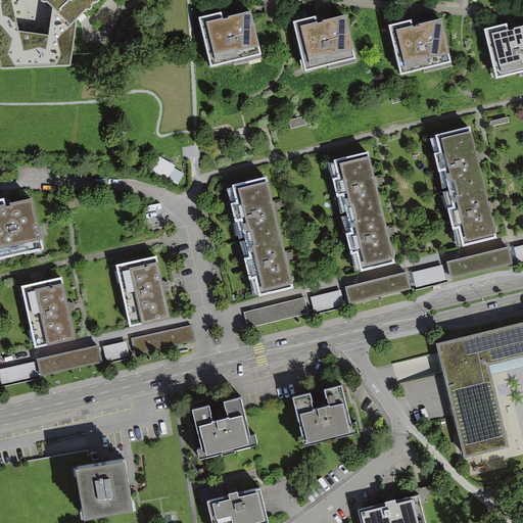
[(0,0),(0,58),(3,70),(74,68),(80,19),(87,12),(91,12),(103,0),(0,0)]
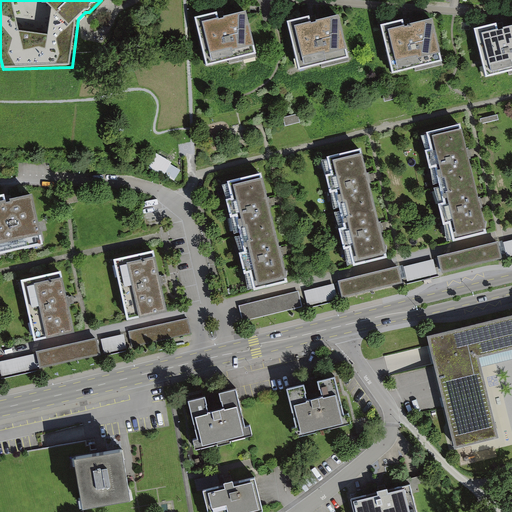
[(217,18),(194,24),(206,74),(257,61),(246,19),(219,25),(217,18)]
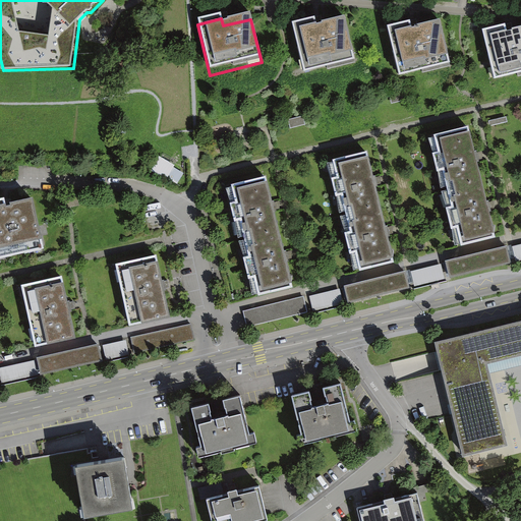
[(314,22),(292,29),(304,79),(355,66),(345,23),(316,31),(314,22)]
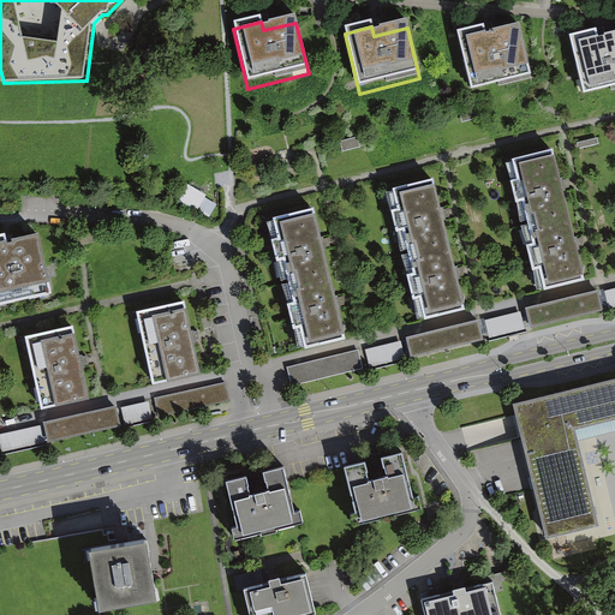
[(484,31),(457,39),(471,99),(532,83),(519,31),(487,40),(484,31)]
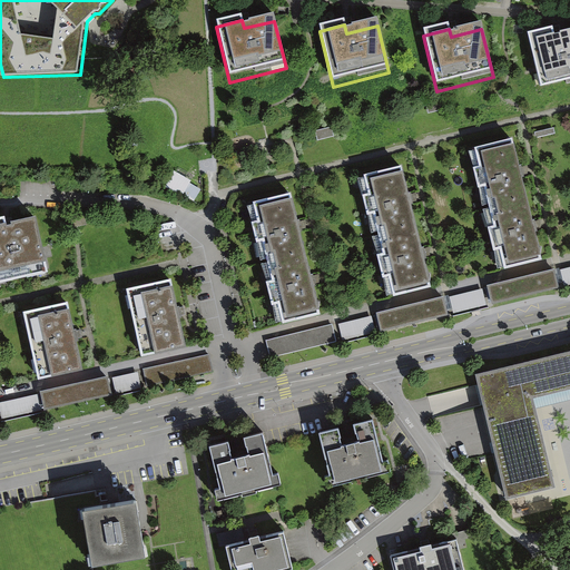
[(553,33),(528,39),(541,94),(569,86),(569,37),(554,41),(553,33)]
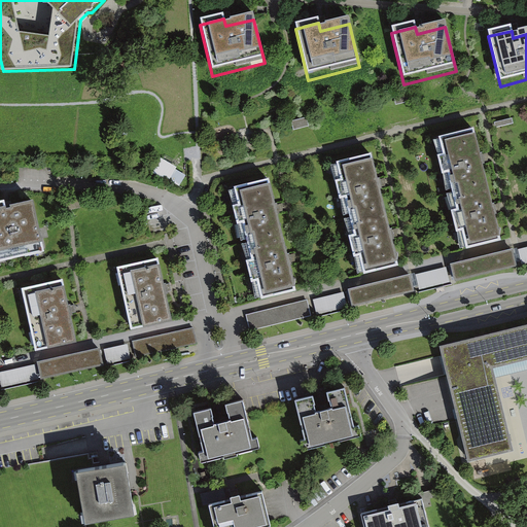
[(394,98),(396,107),(412,103),(410,94),(394,98)]
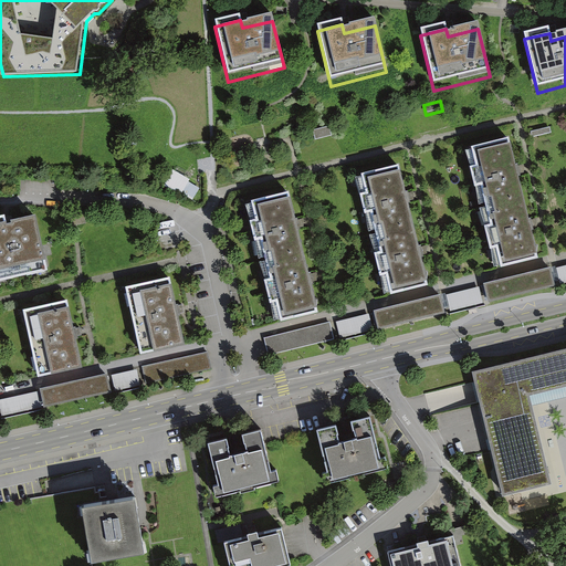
[(313,129),(315,138),(332,134),(329,125),(313,129)]
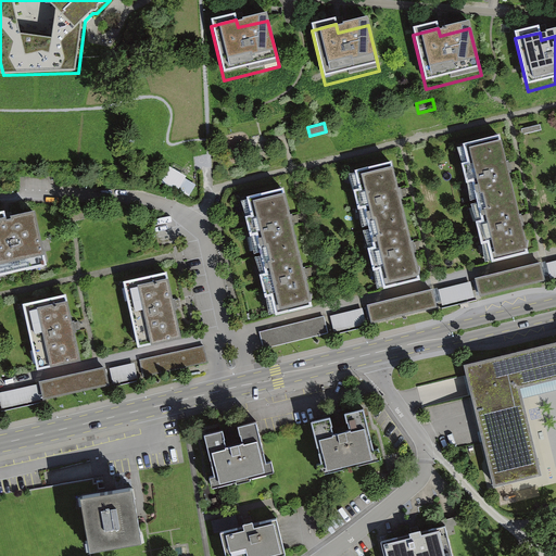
[(501,136),(463,144),(492,261),(530,251),(501,136)]
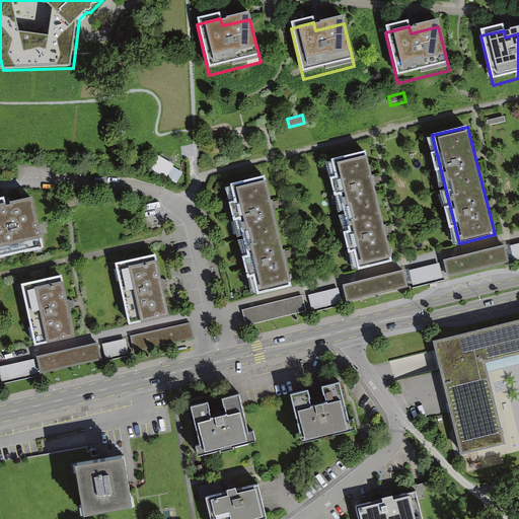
[(369,152),(334,160),(361,269),(396,260),(369,152)]
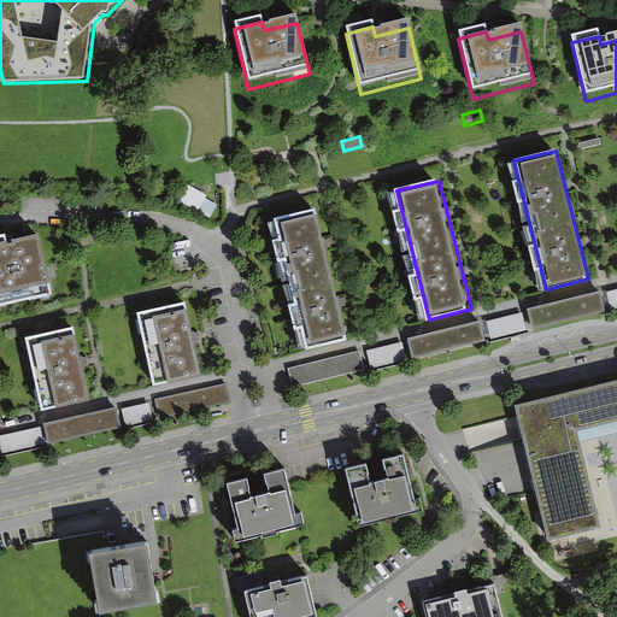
[(181,203),(212,219),(221,204),(189,187),(181,203)]
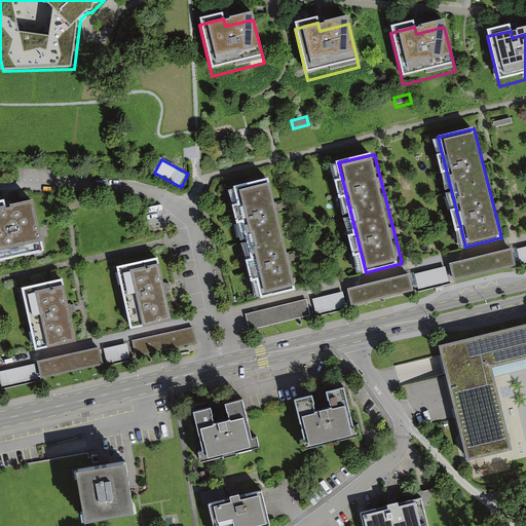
[(271,178),(235,187),(263,296),(299,288),(271,178)]
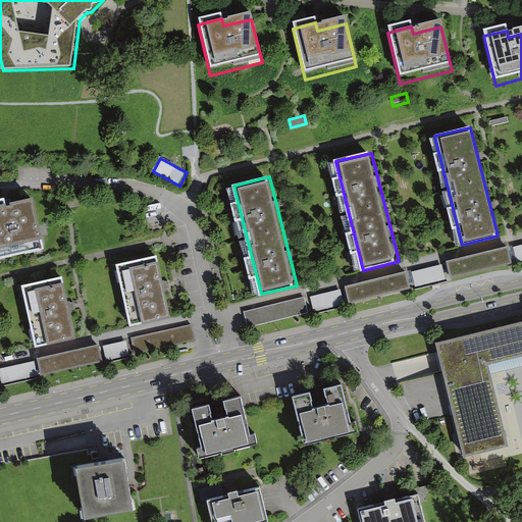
[(80,205),(77,195),(62,198),(65,208),(80,205)]
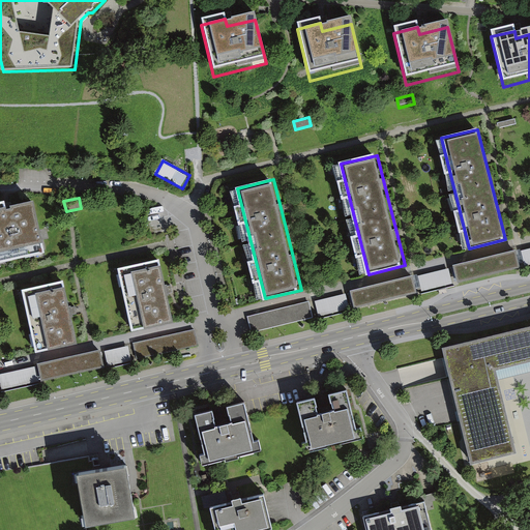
[(6,200),(0,200),(0,261),(47,252),(34,199),(7,204),(6,200)]
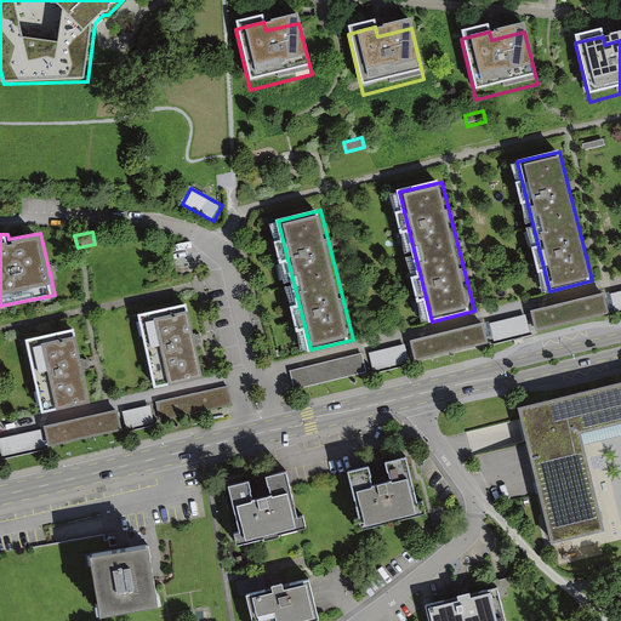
[(604,289),(531,307),(536,328),(610,309),(604,289)]
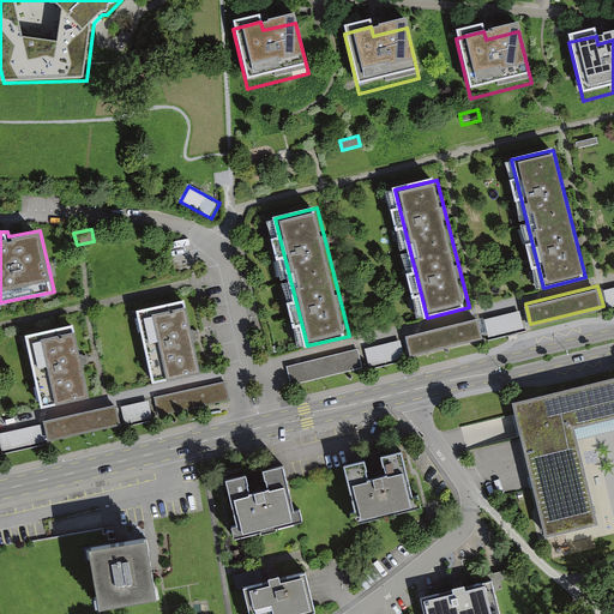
[(185,299),(138,309),(154,383),(202,373),(185,299)]
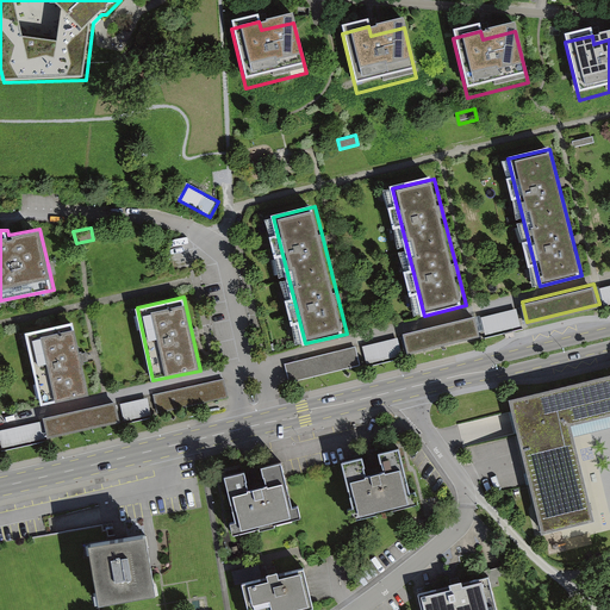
[(516,307),(481,316),(486,334),(521,325),(516,307)]
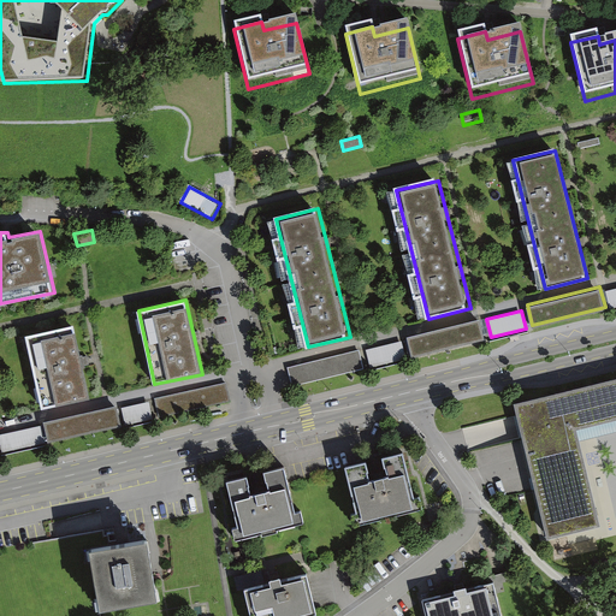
[(480,317),(408,335),(413,355),(485,337),(480,317)]
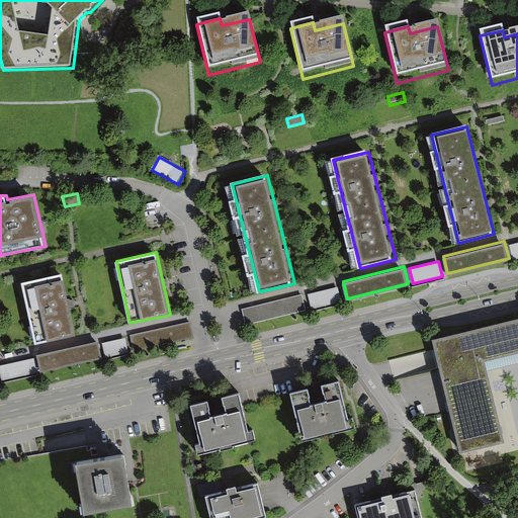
[(63,273),(22,282),(35,344),(76,335),(63,273)]
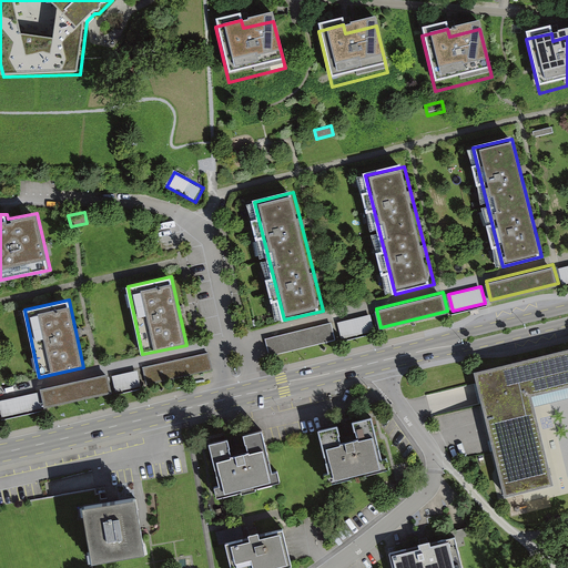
[(371,313),(338,322),(342,337),(375,330),(371,313)]
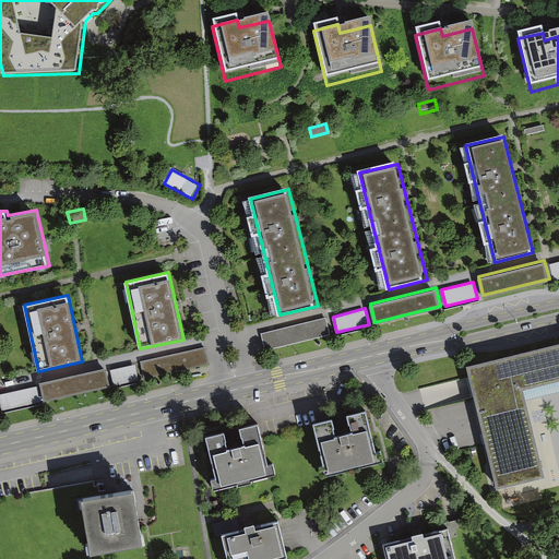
[(326,317),(261,333),(265,349),(331,334),(326,317)]
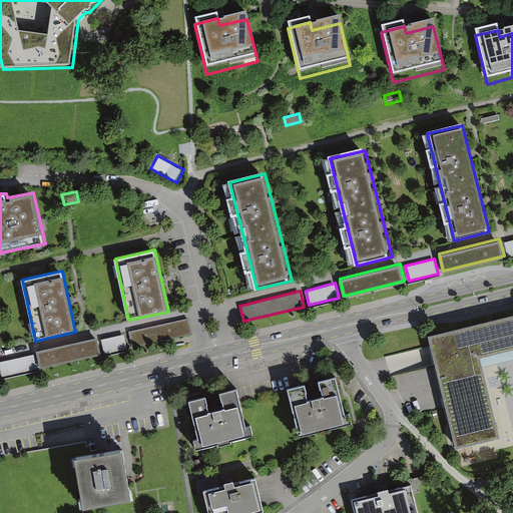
[(512,310),(428,332),(456,444),(500,433),(480,353),(512,345),(512,310)]
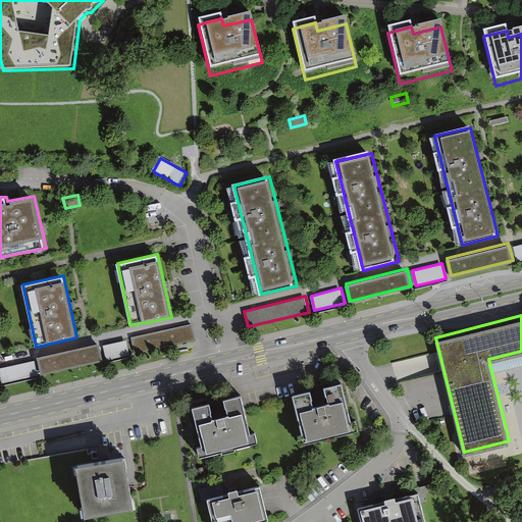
[(192,323),(132,336),(135,353),(196,340),(192,323)]
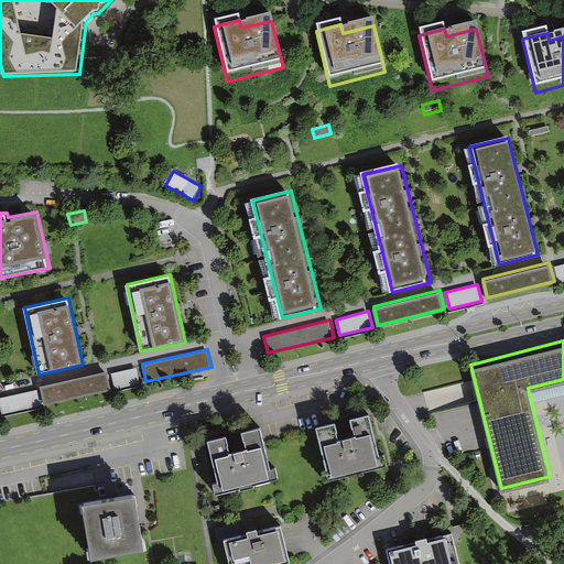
[(137,367),(111,372),(116,388),(140,382),(137,367)]
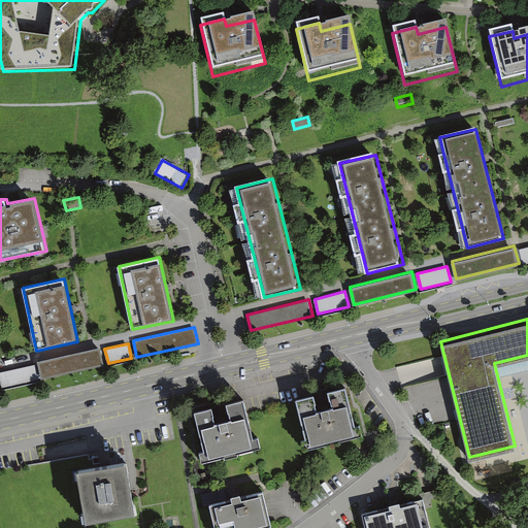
[(100,345),(37,359),(41,376),(104,363),(100,345)]
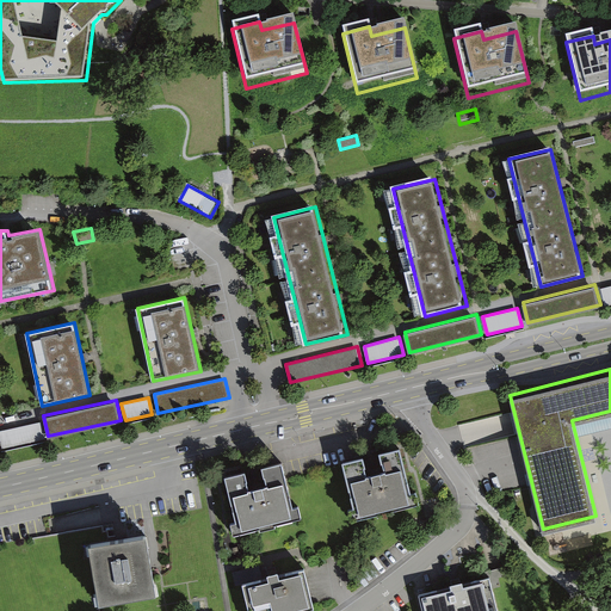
[(41,421),(0,430),(0,436),(2,448),(45,438),(41,421)]
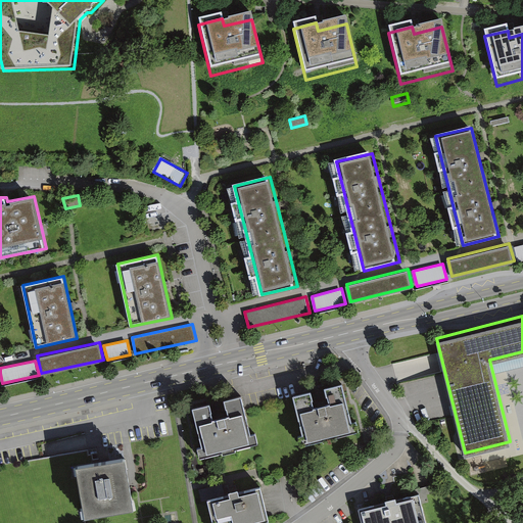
[(343,383),(293,396),(303,435),(298,437),(300,446),(360,432),(357,422),(352,423),(343,383)]
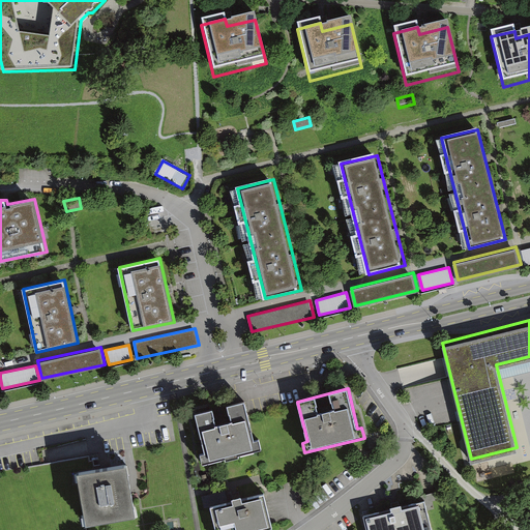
[(245,402),(195,414),(204,453),(200,454),(203,465),(262,450),(260,440),(255,441),(245,402)]
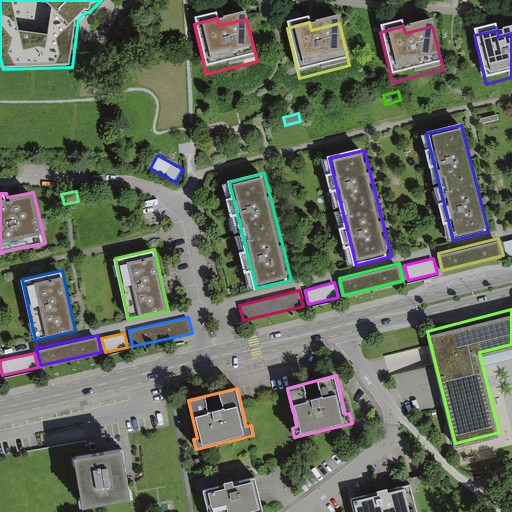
[(122,449),(74,457),(83,507),(131,498),(122,449)]
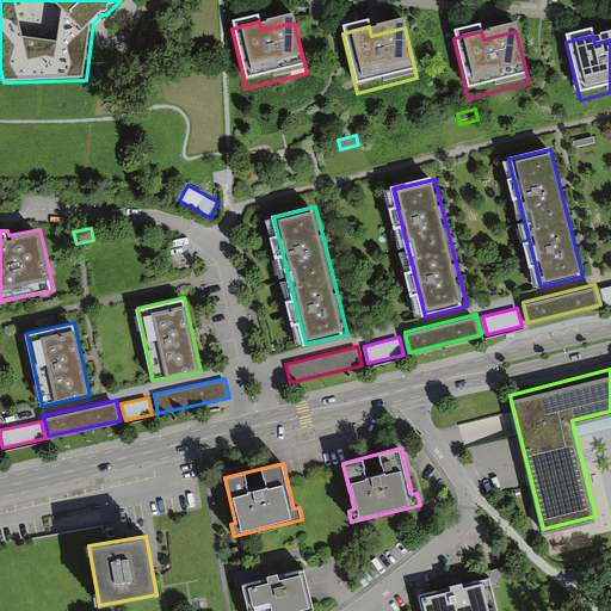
[(306,569),(242,584),(248,610),(303,610),(315,609),(306,569)]
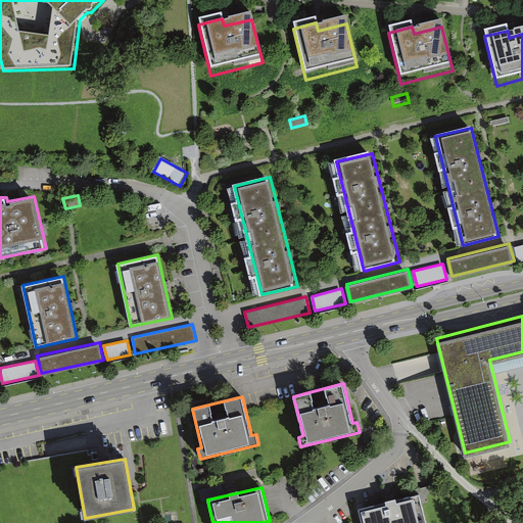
[(427,522),(420,493),(359,509),(362,522),(427,522)]
